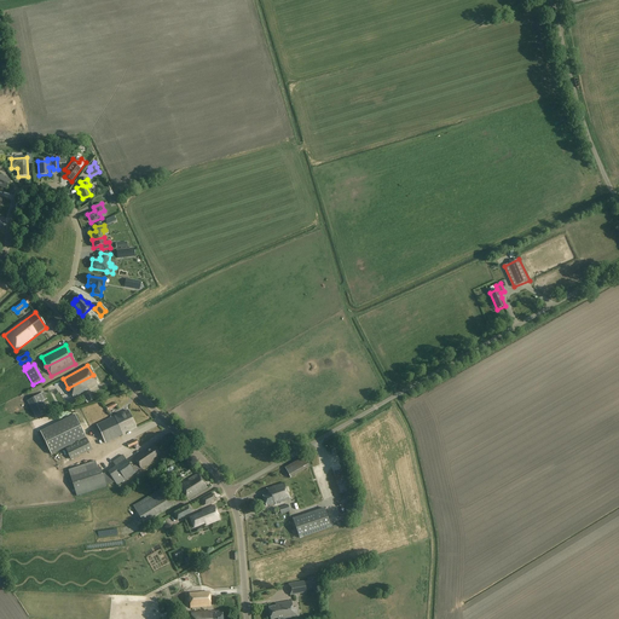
[(93,375),(68,388),(74,398),(98,385),(93,375)]
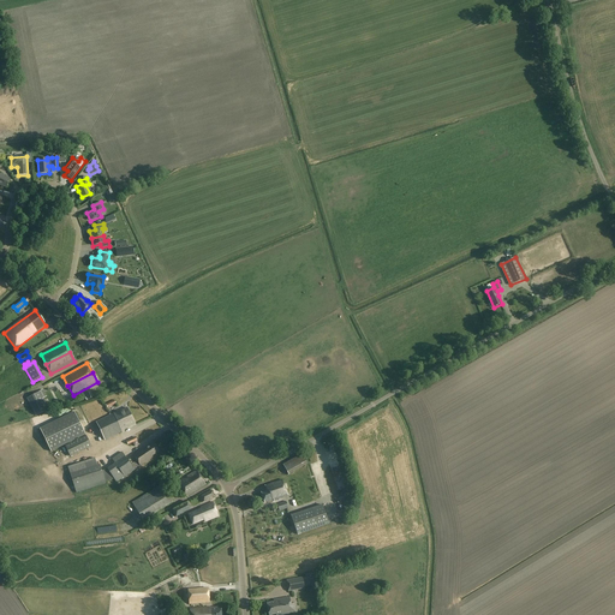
[(61,381),(46,388),(53,404),(69,396),(61,381)]
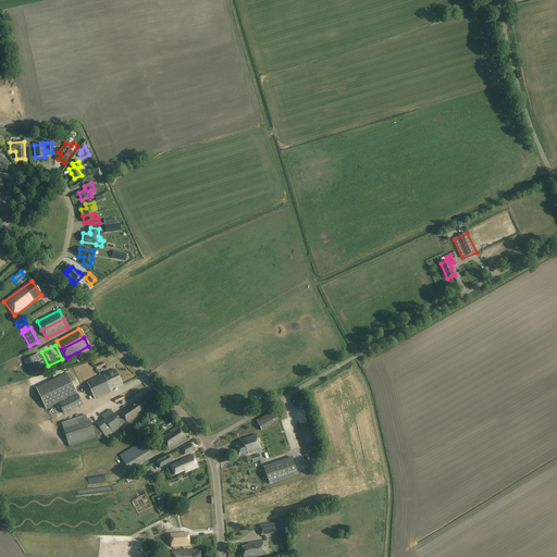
[(45,371),(36,355),(24,361),(33,378),(45,371)]
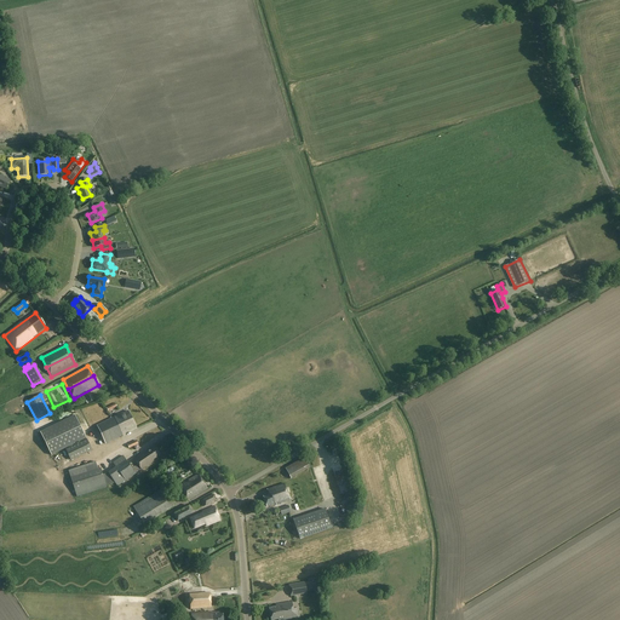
[(96,426),(104,445),(122,436),(125,434),(137,428),(128,412),(118,417),(118,415),(96,426)]
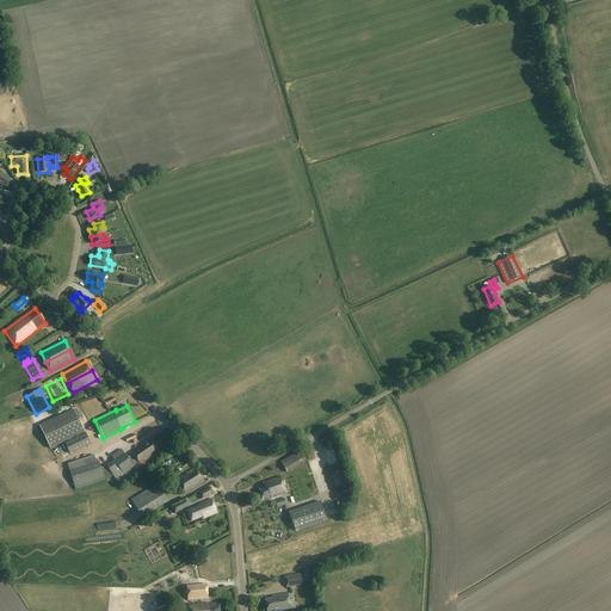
[(85,432),(74,409),(39,426),(50,449),(85,432)]
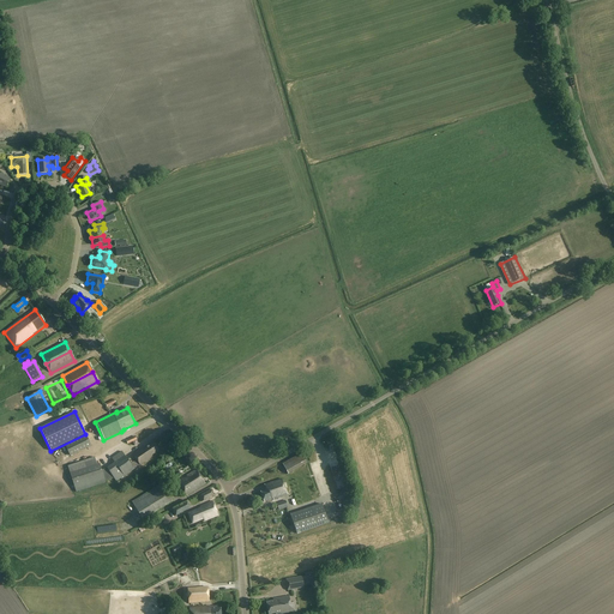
[(65,445),(71,457),(91,446),(85,435),(65,445)]
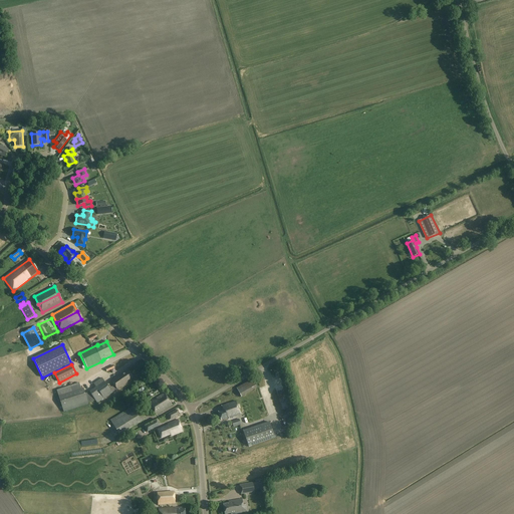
[(134,377),(129,370),(119,376),(118,375),(110,380),(114,386),(109,389),(102,378),(93,383),(95,388),(89,392),(89,393),(85,394),(83,389),(81,390),(79,383),(57,391),(64,413),(88,405),(88,403),(95,401),(97,404),(127,382),(127,381),(134,377)]
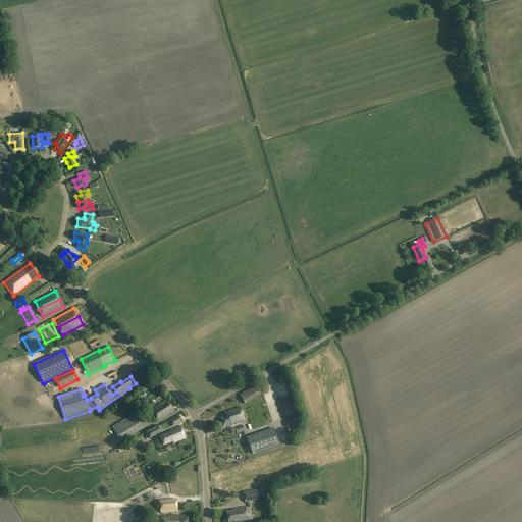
[(261,394),(256,385),(241,395),(245,403),(261,394)]
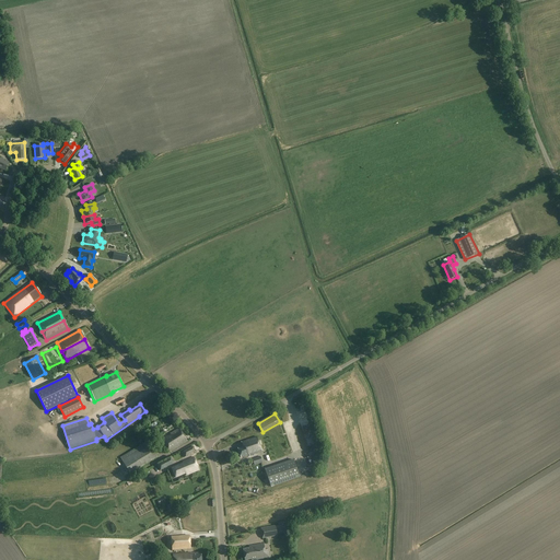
[(187,442),(179,429),(170,434),(171,435),(162,440),(170,453),(187,442)]
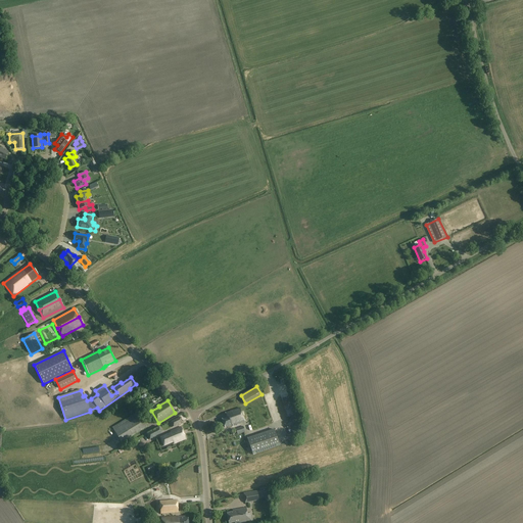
[(247,408),(253,429),(266,426),(263,415),(257,417),(256,411),(259,410),(258,406),(254,406),(247,408)]
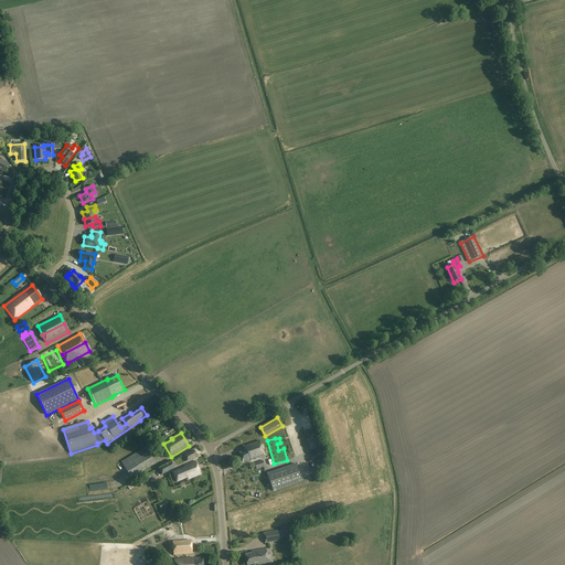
[(265,456),(259,441),(243,447),(245,450),(240,452),(243,462),(252,459),(252,460),(265,456)]
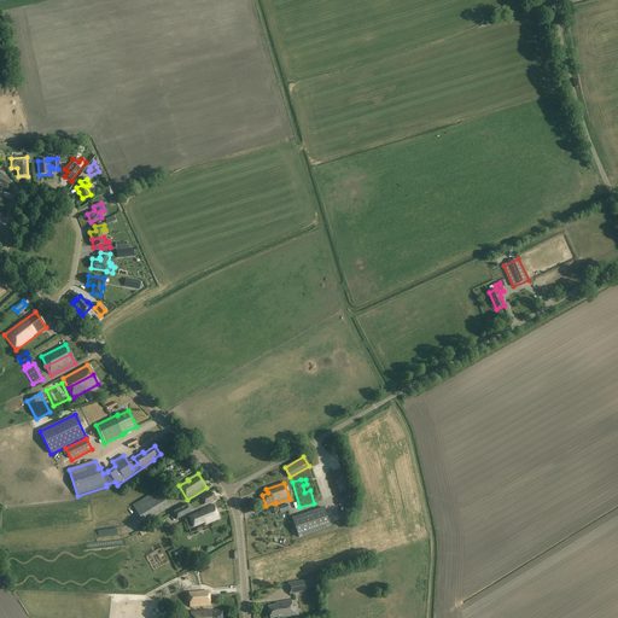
[(175,505),(164,488),(133,506),(144,523),(175,505)]
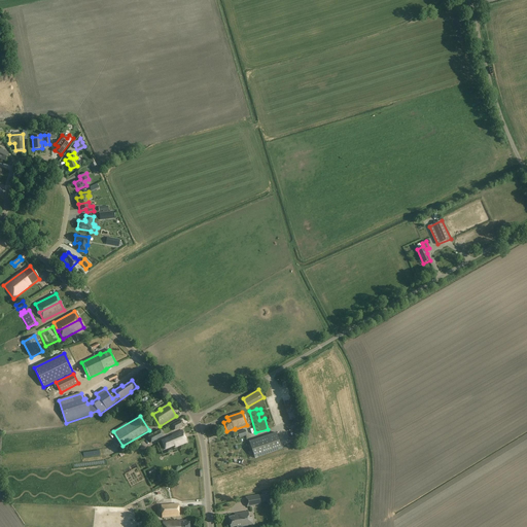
[(184,425),(181,420),(170,426),(173,431),(184,425)]
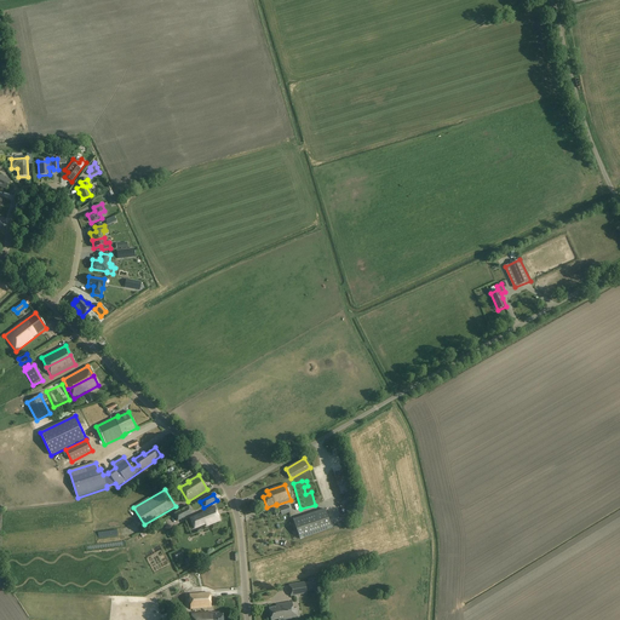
[(291,512),(288,506),(279,509),(281,516),(291,512)]
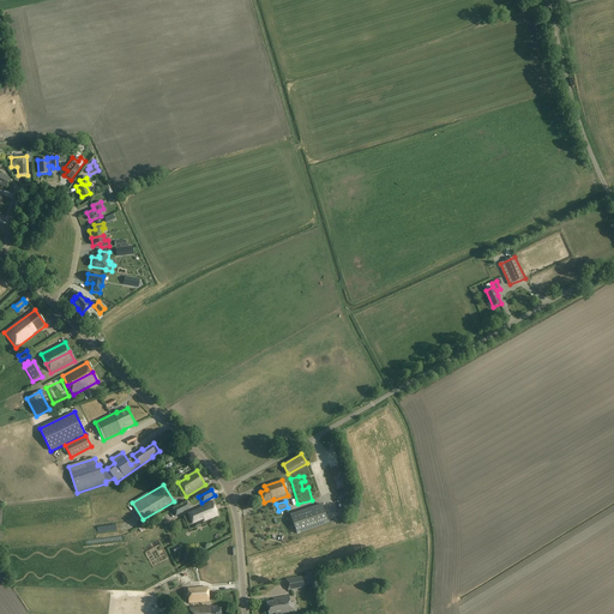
[(191,509),(187,503),(173,510),(175,516),(191,509)]
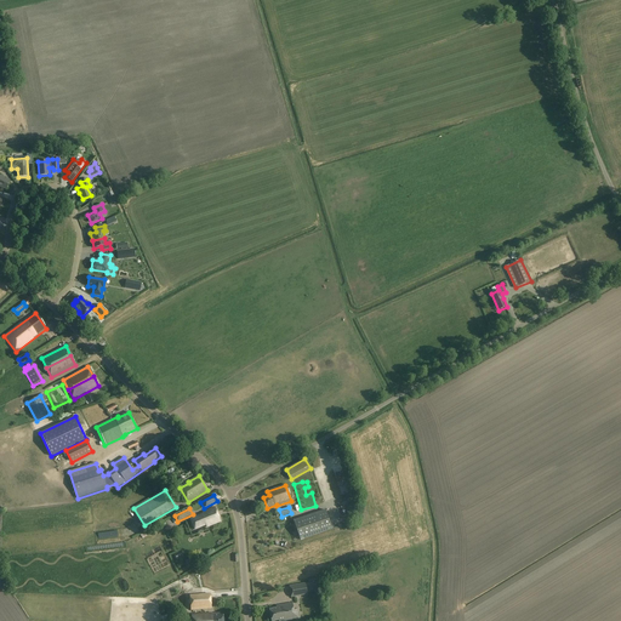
[(221,522),(215,508),(203,513),(203,514),(191,520),(194,530),(205,525),(206,528),(221,522)]
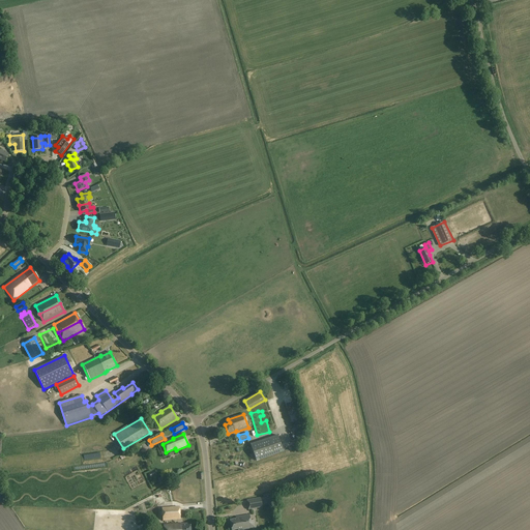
[(284,451),(277,435),(251,444),(256,461),(284,451)]
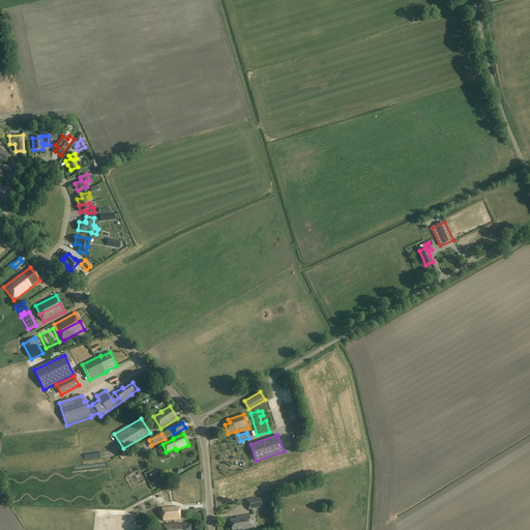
[(248,510),(262,508),(260,498),(246,500),(248,510)]
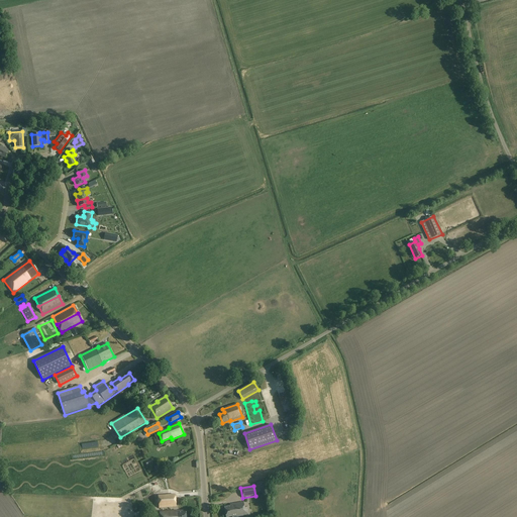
[(176,507),(175,495),(159,496),(160,508),(176,507)]
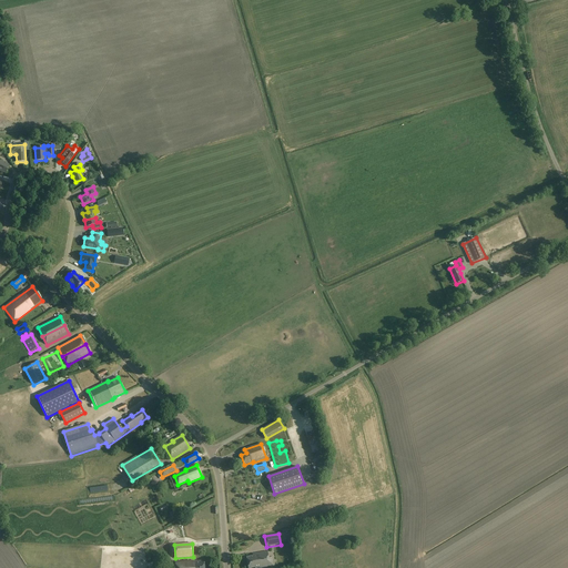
[(269,558),(267,551),(253,555),(253,556),(246,557),(247,567),(251,567),(255,567),(254,567),(262,567),(274,566),(272,558),(269,558)]
